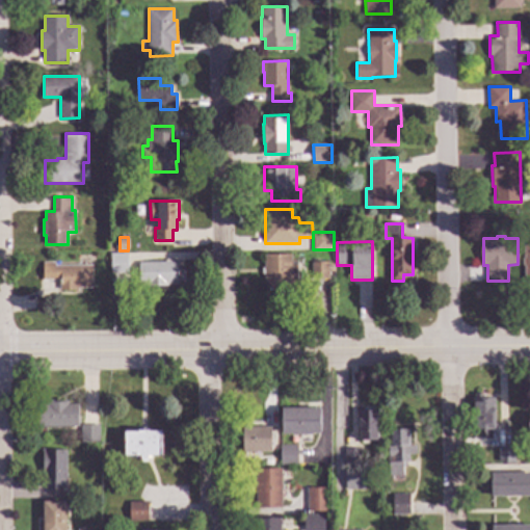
[(128,253),(129,272),(111,272),(111,253),(128,253)]
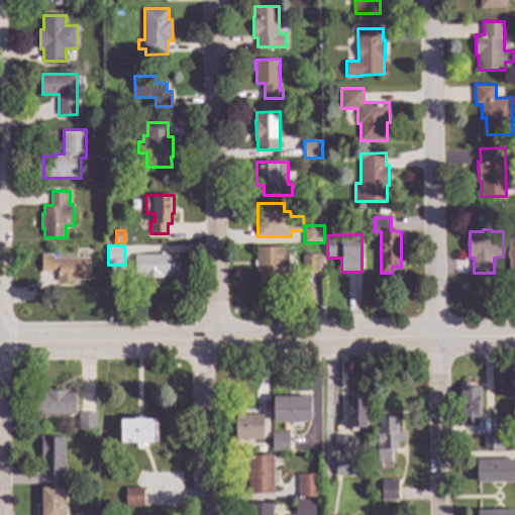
[(284,254),(289,254),(289,279),(272,279),(272,281),(258,281),(258,266),(255,266),(255,260),(258,260),(258,246),(284,246),(284,254)]
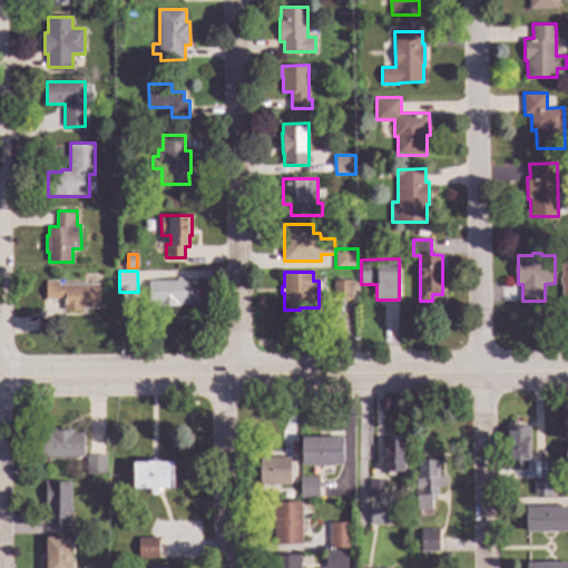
[(59,284),(99,284),(99,309),(84,309),(84,311),(65,311),(65,301),(47,301),(47,281),(59,281),(59,284)]
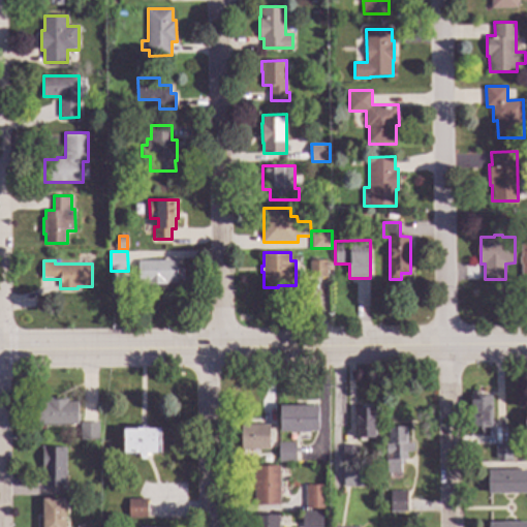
[(177,282),(166,283),(166,284),(147,284),(147,283),(140,283),(138,260),(177,260),(177,282)]
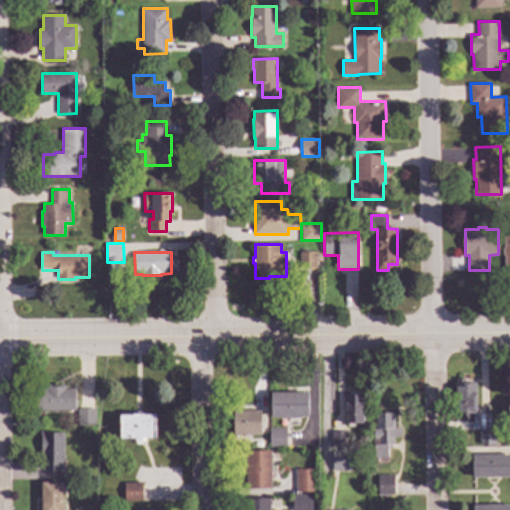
[(317,268),(301,268),(300,252),(317,252),(317,268)]
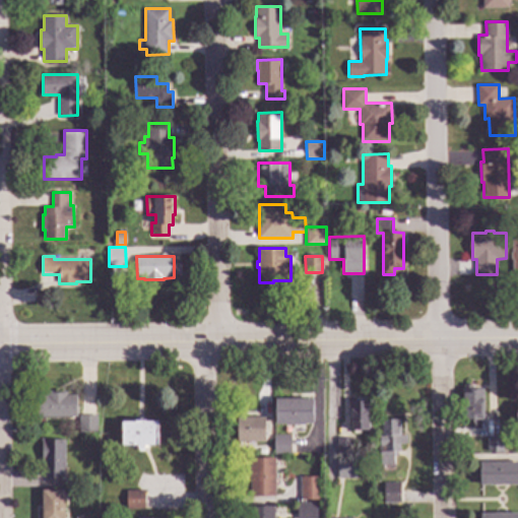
[(484,421),(482,421),(481,431),(473,430),(473,422),(463,422),(464,390),(484,390),(484,421)]
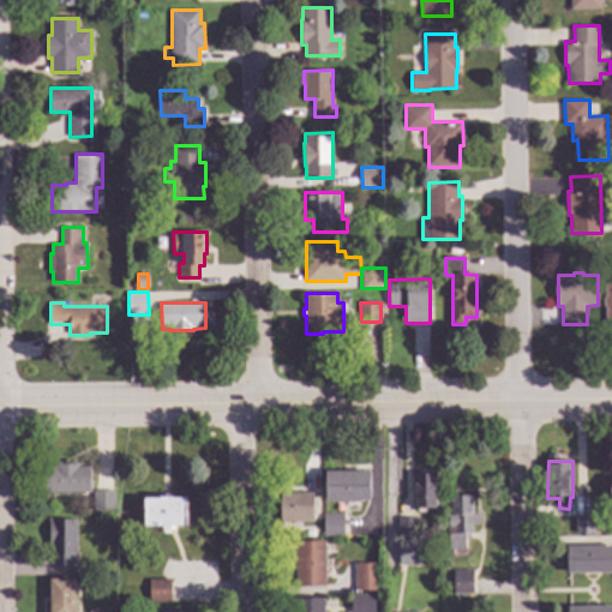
[(81,468),(94,468),(93,495),(46,495),(47,467),(57,467),(57,463),(81,463),(81,468)]
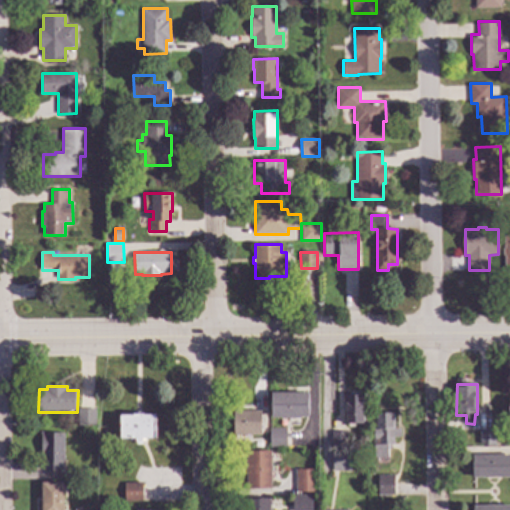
[(307,419),(271,418),(272,393),(308,394),(307,419)]
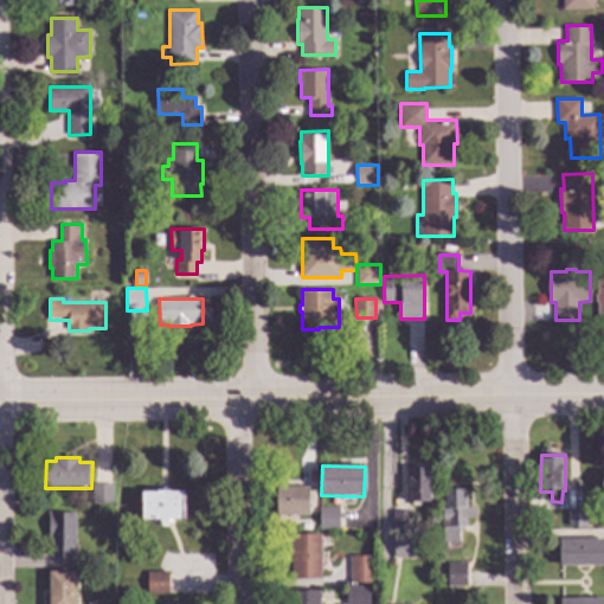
[(431,502),(409,502),(410,470),(431,470),(431,502)]
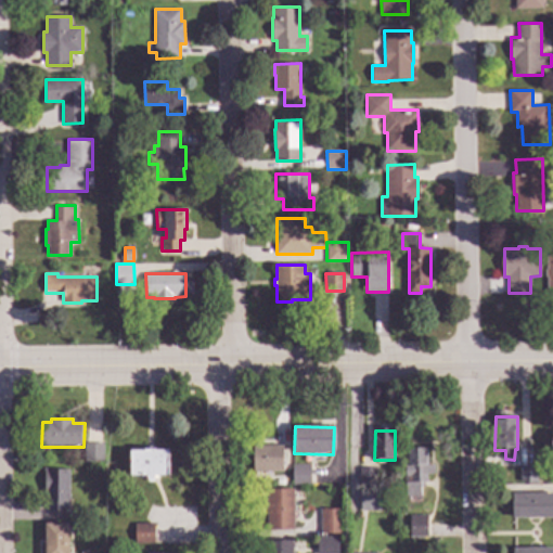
[(103,462),(86,462),(87,446),(101,447),(103,447),(103,462)]
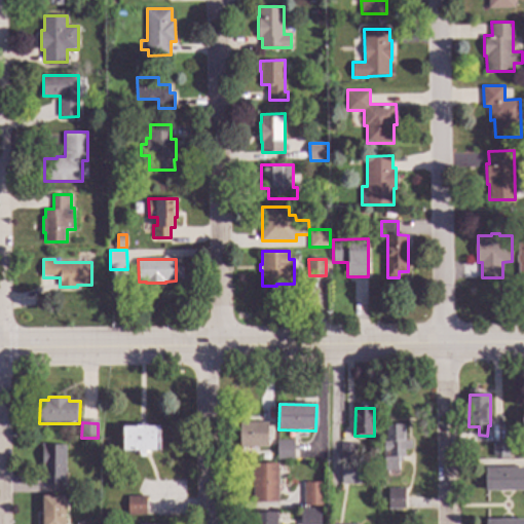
[(147,427),(160,427),(159,451),(151,451),(151,457),(139,457),(140,451),(124,451),(125,427),(137,427),(137,424),(147,424),(147,427)]
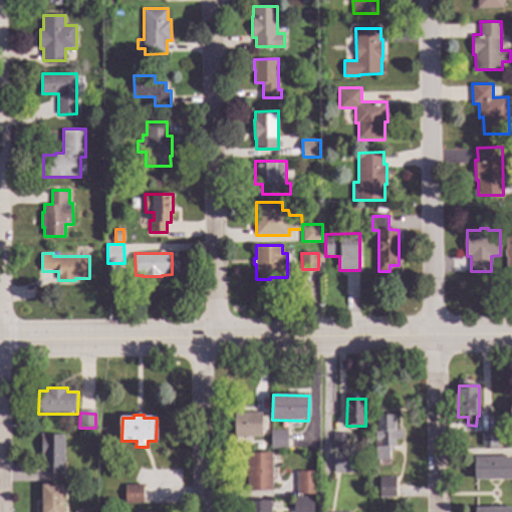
[(262,438),(235,438),(236,415),(262,415),(262,438)]
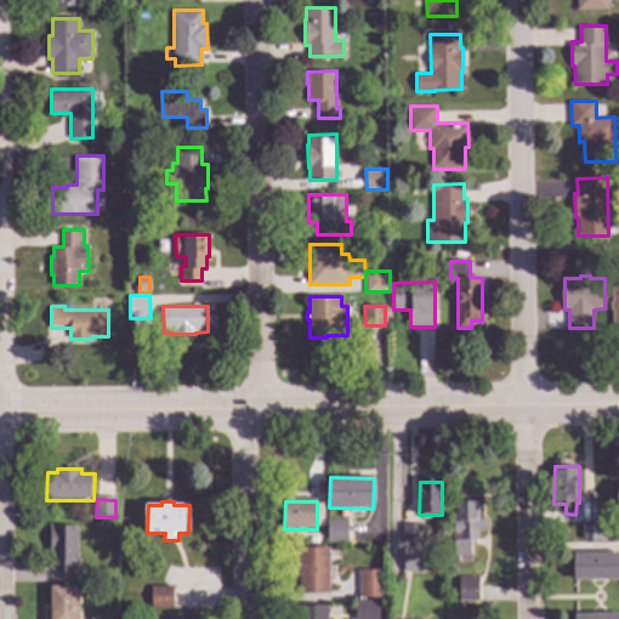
[(478,521),(486,521),(486,534),(478,533),(478,541),(475,541),(475,547),(471,547),(471,557),(455,556),(456,503),(478,504),(478,521)]
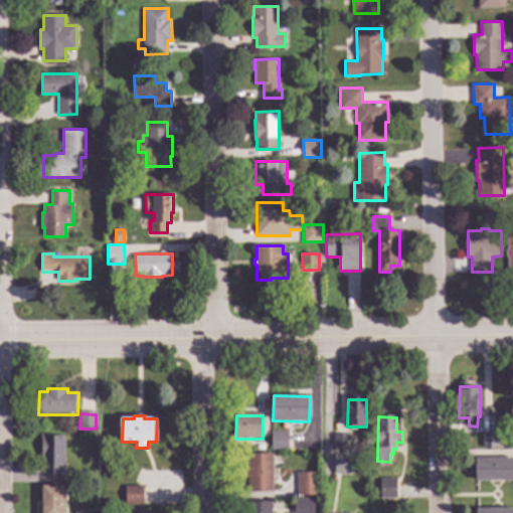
[(287,449),(272,449),(273,434),(287,434),(287,449)]
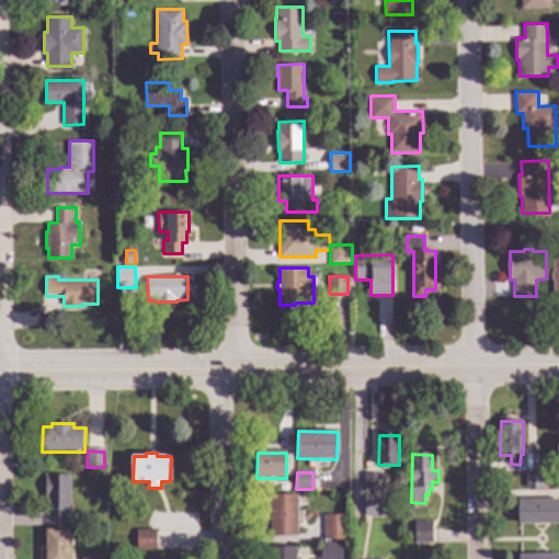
[(550,490),(543,490),(543,488),(525,488),(525,472),(550,472),(550,490)]
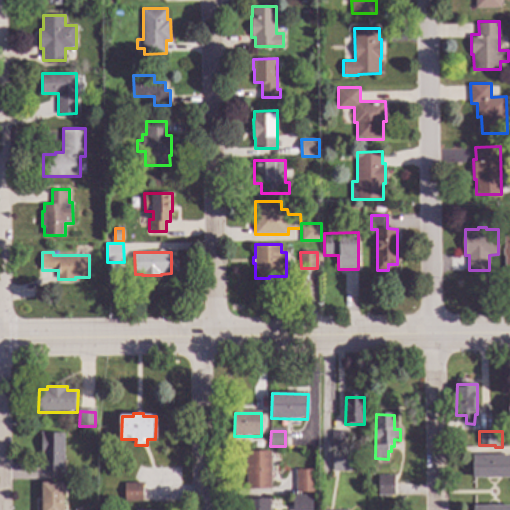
[(347,448),(332,448),(333,433),(339,433),(348,433),(347,448)]
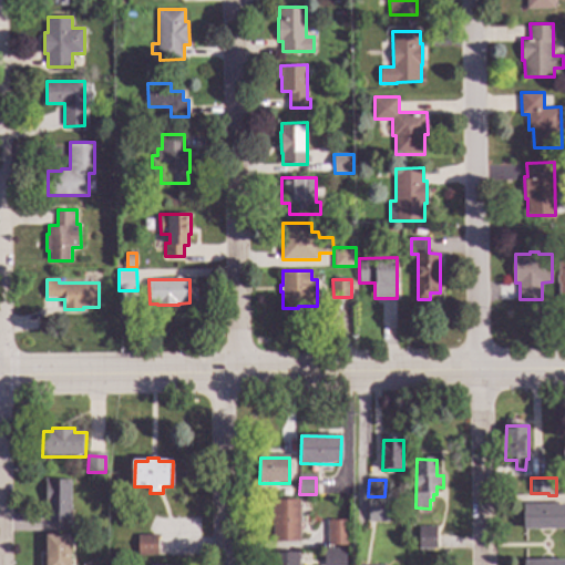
[(71,521),(47,521),(47,505),(43,505),(43,503),(47,503),(47,481),(71,481),(71,521)]
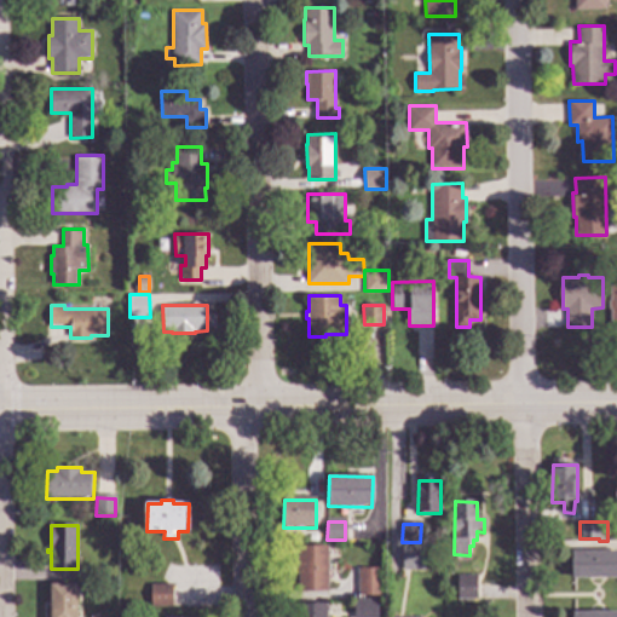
[(328,593),(299,592),(299,547),(329,547),(328,593)]
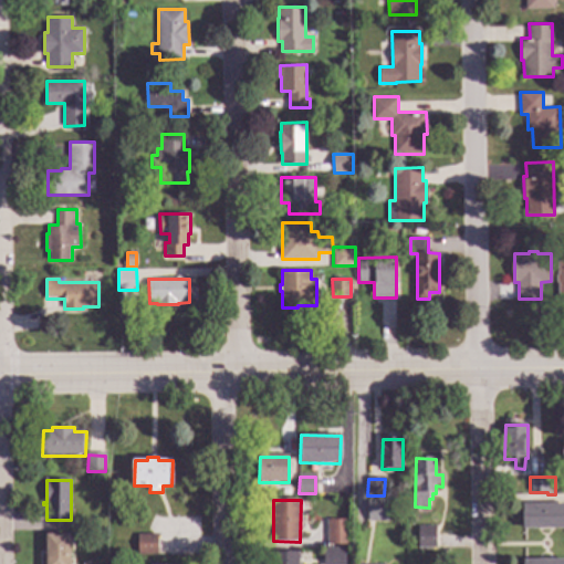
[(387,522),(368,521),(369,502),(388,502),(387,522)]
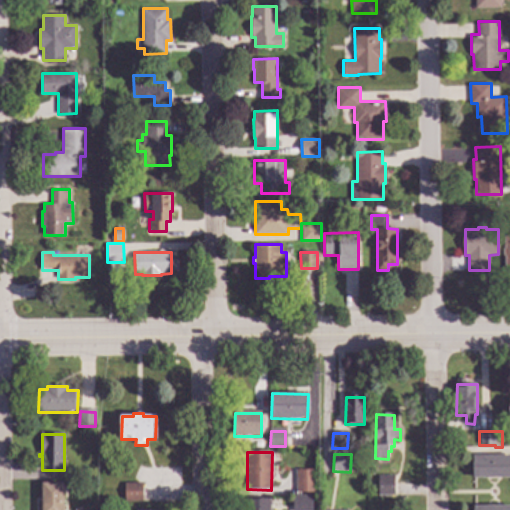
[(509,480),(473,479),(473,457),(497,458),(509,458),(509,480)]
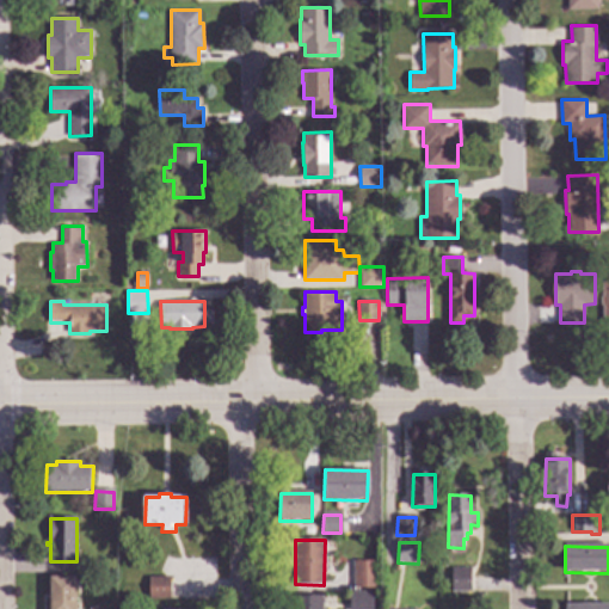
[(379,586),(355,586),(355,560),(377,560),(379,586)]
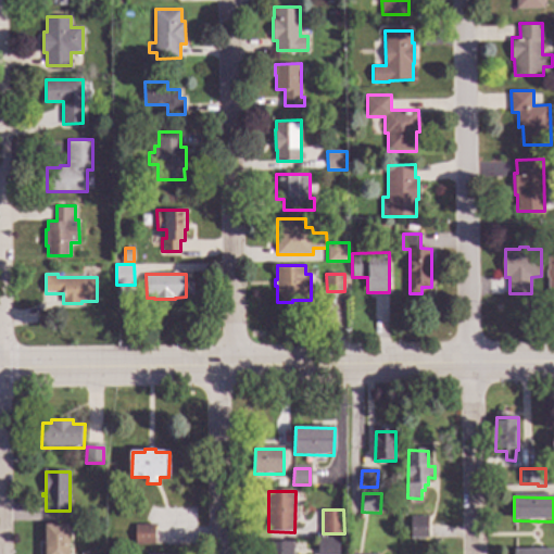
[(428,539),(410,539),(410,520),(429,520),(428,539)]
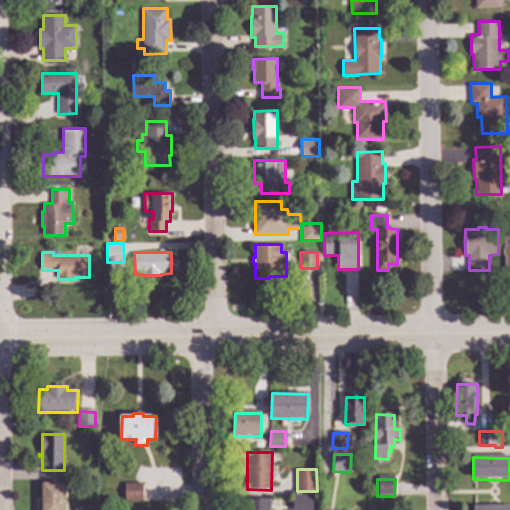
[(143,500),(126,501),(126,482),(143,482),(143,500)]
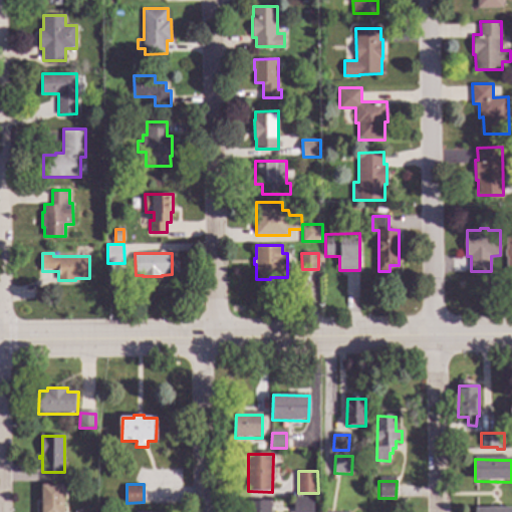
[(63,511),(42,511),(43,485),(64,485),(63,511)]
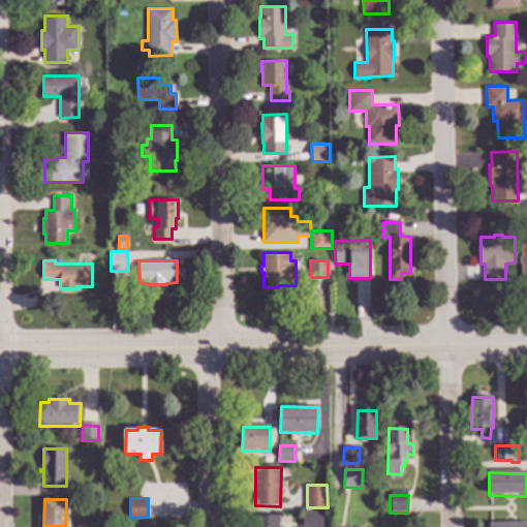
[(322,526),(303,526),(303,513),(322,514),(322,526)]
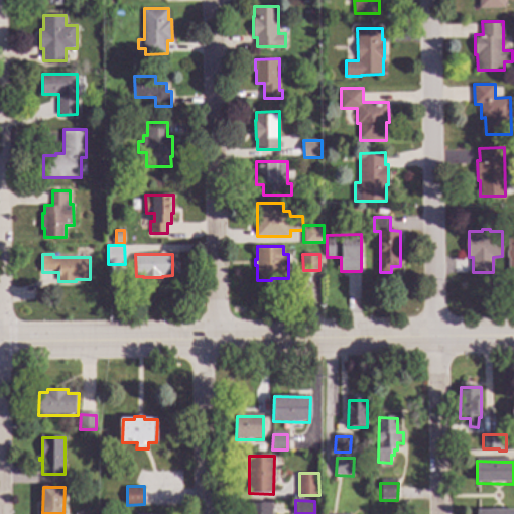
[(274,513),(248,513),(249,504),(275,505),(274,513)]
